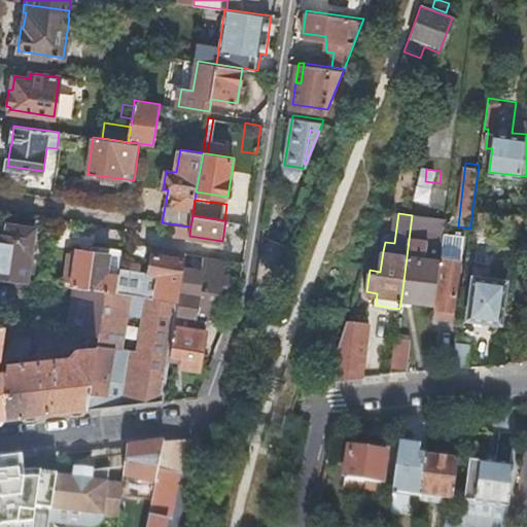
[(447,219),(412,215),(401,297),(435,303),(442,256),(445,233),(447,219)]
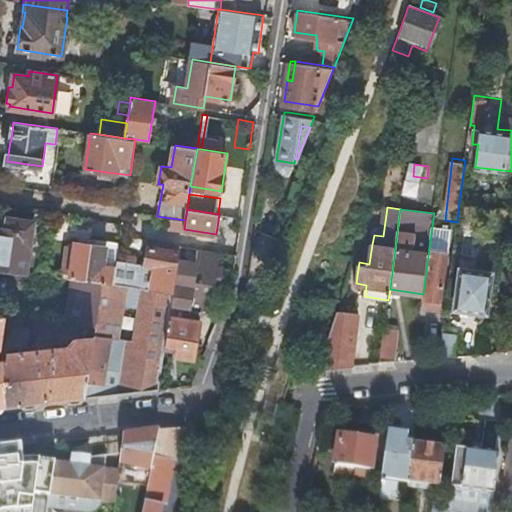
[(5,229),(0,228),(0,268),(27,273),(34,222),(7,218),(5,229)]
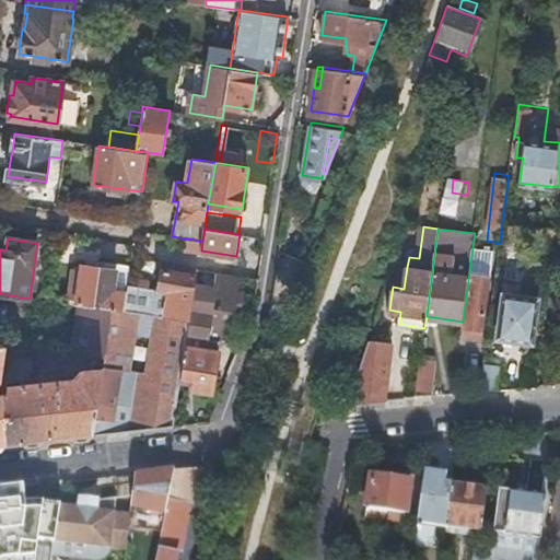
[(493,251),(473,247),(469,272),(471,272),(464,335),(481,337),(493,251)]
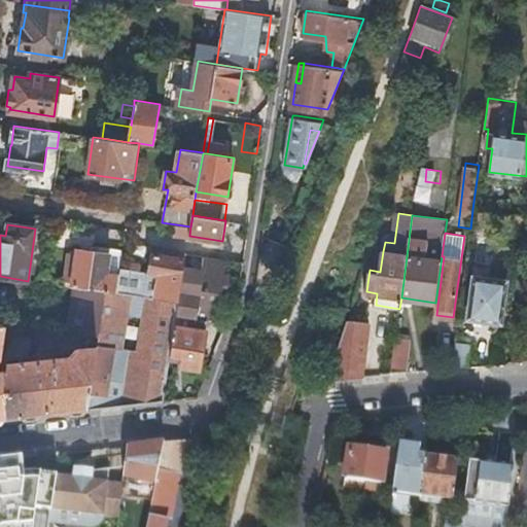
[(121,268),(123,268),(125,251),(111,249),(111,254),(78,249),(77,254),(68,253),(64,280),(74,282),(73,286),(107,291),(118,292),(121,268)]
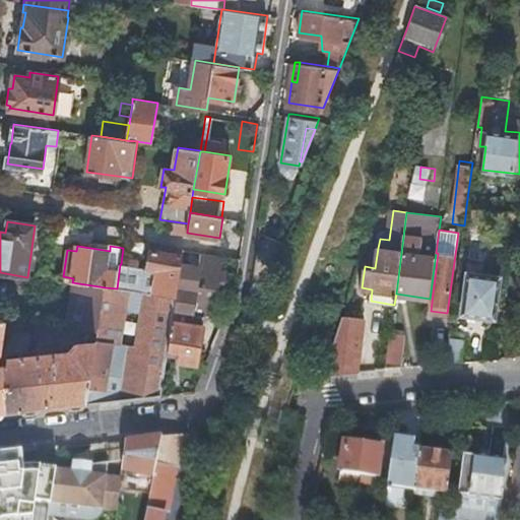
[(177,298),(184,255),(151,250),(148,268),(121,264),(120,264),(117,288),(132,291),(154,295),(177,298)]
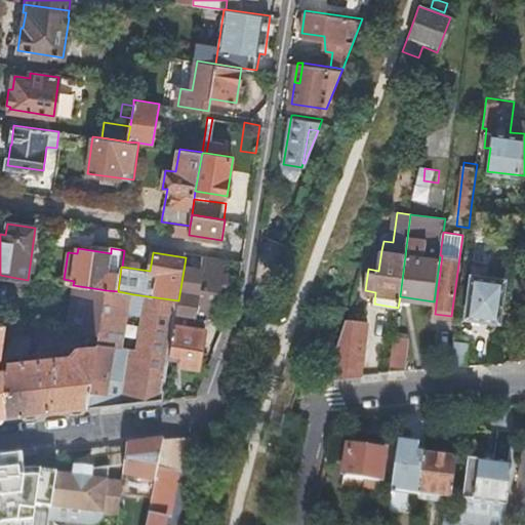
[(180,305),(177,305),(176,315),(195,318),(196,307),(217,311),(220,292),(227,293),(229,276),(223,275),(225,265),(203,261),(202,271),(187,269),(180,305)]
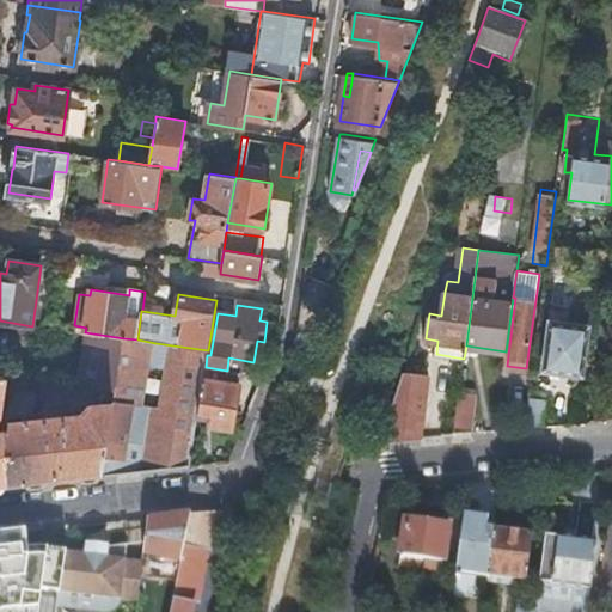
[(551,320),(544,368),(581,373),(587,325),(551,320)]
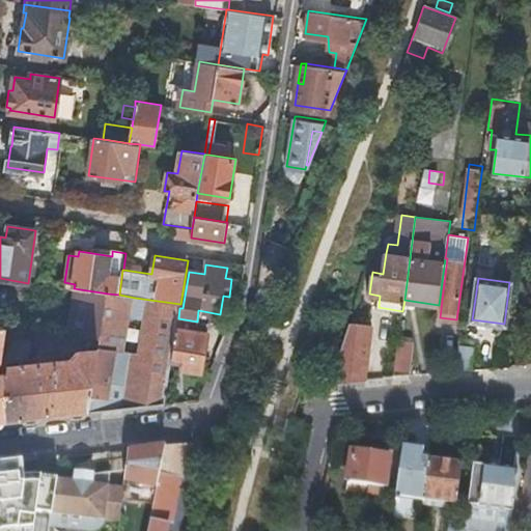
[(101,339),(108,294),(74,288),(66,335),(88,337),(101,339)]
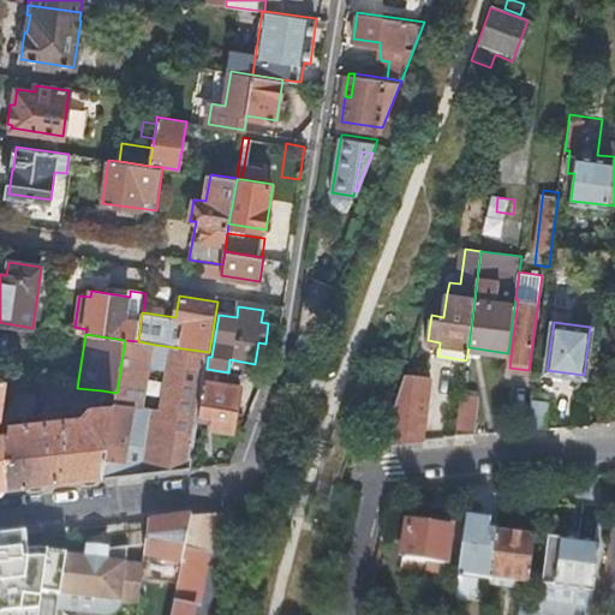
[(208,357),(209,352),(183,348),(156,345),(138,341),(125,340),(117,393),(103,477),(123,475),(133,405),(154,408),(143,472),(191,467),(198,419),(204,381),(207,369),(208,357)]
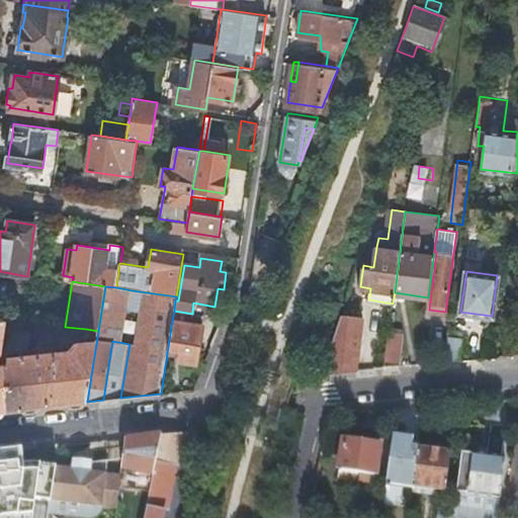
[(363,317),(344,314),(324,372),(357,369),(363,317)]
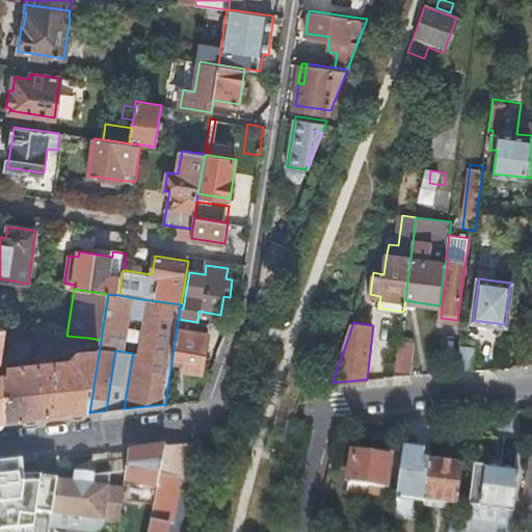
[(8,326),(0,325),(0,421),(5,421),(2,396),(8,396),(7,373),(0,373),(0,349),(2,336),(7,336),(8,326)]
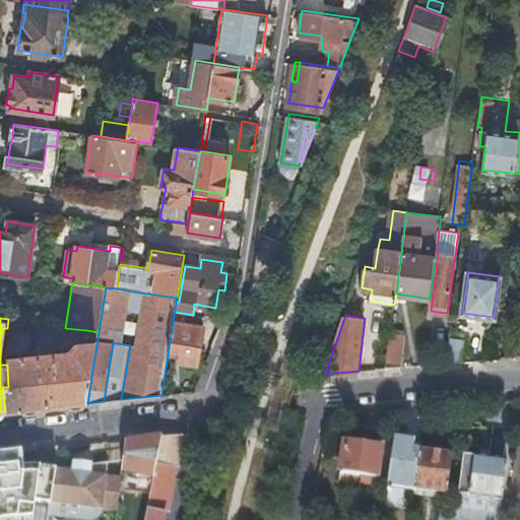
[(204,327),(173,322),(168,354),(176,355),(177,351),(181,352),(180,361),(199,364),(204,327)]
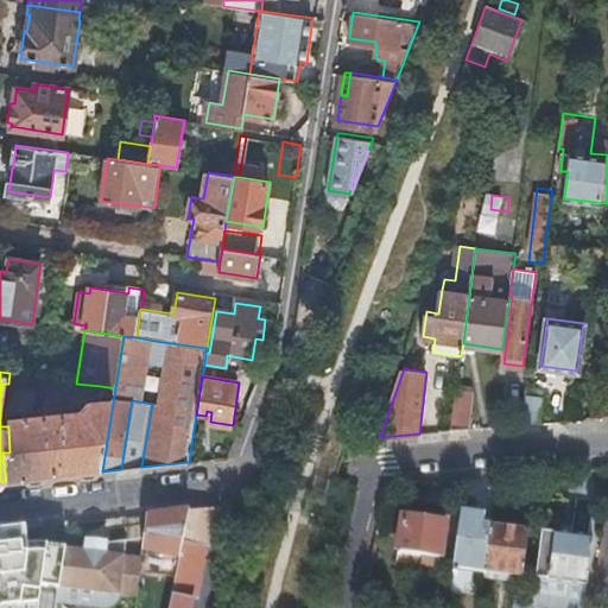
[(102,472),(115,388),(101,386),(99,401),(89,403),(81,411),(37,416),(37,417),(8,419),(8,426),(10,453),(2,453),(6,481),(102,472)]
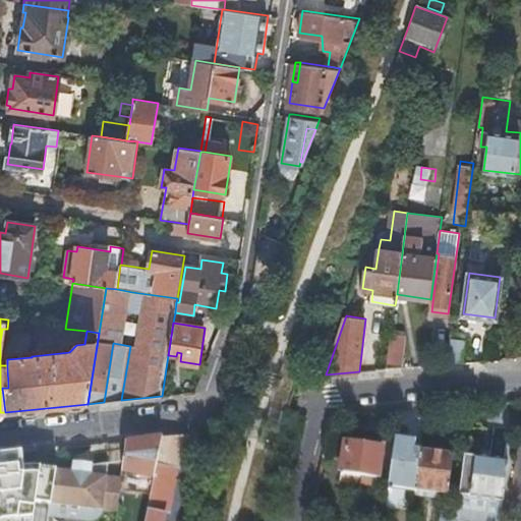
[(387,368),(402,367),(406,335),(392,333),(387,368)]
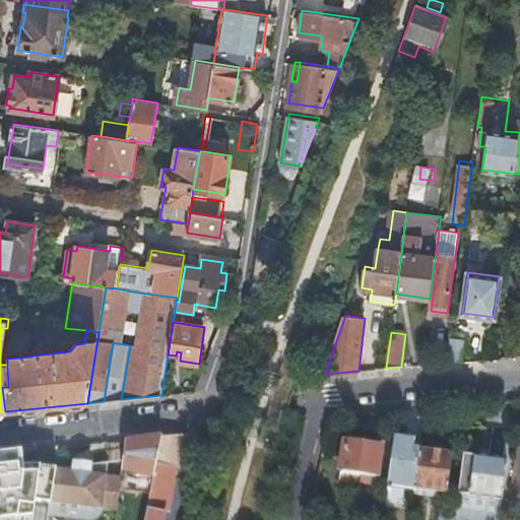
[(113,342),(104,401),(121,399),(130,345),(113,342)]
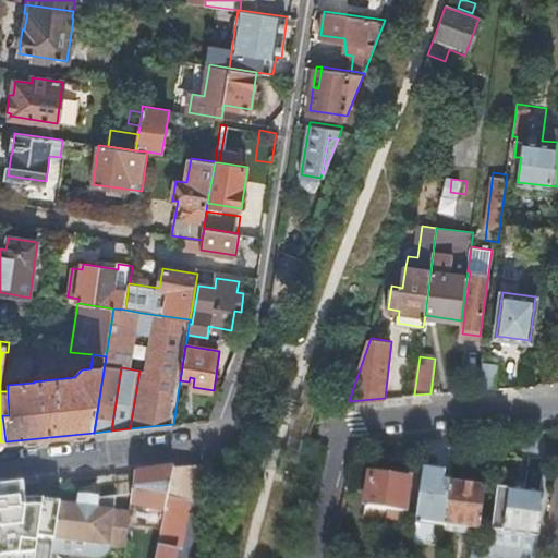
[(164,510),(154,557),(184,557),(189,547),(177,545),(185,497),(196,499),(206,463),(171,466),(164,510)]
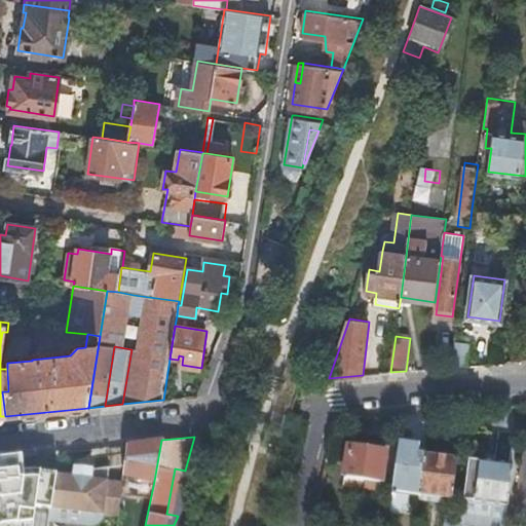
[(122,474),(154,481),(161,440),(126,443),(122,474)]
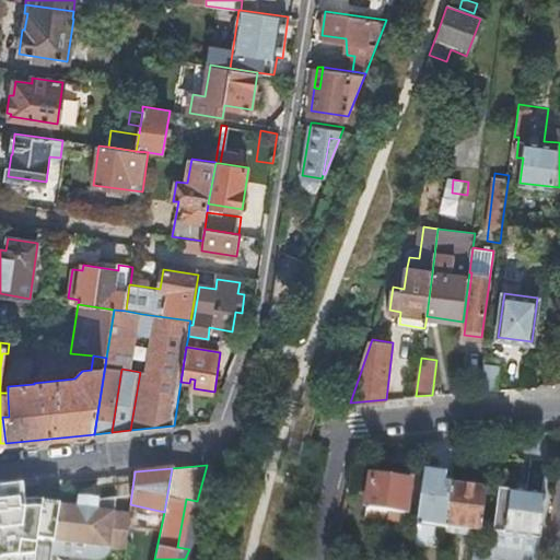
[(436,525),(445,526),(451,482),(443,481),(444,473),(424,470),(415,544),(433,547),(436,525)]
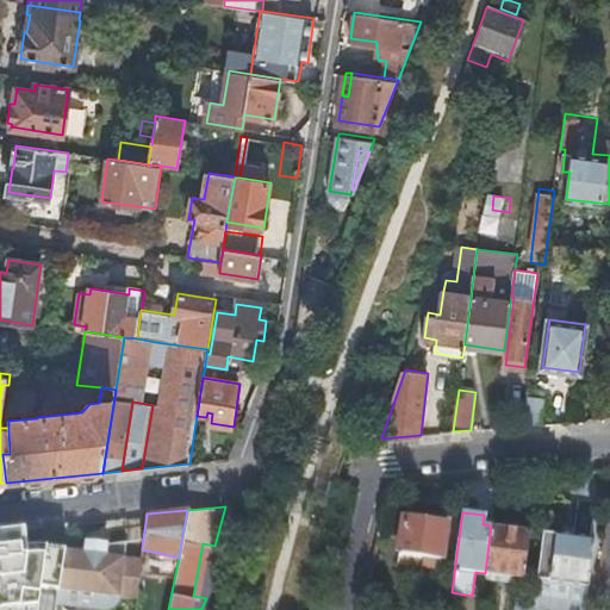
[(397,561),(439,567),(446,522),(404,516),(397,561)]
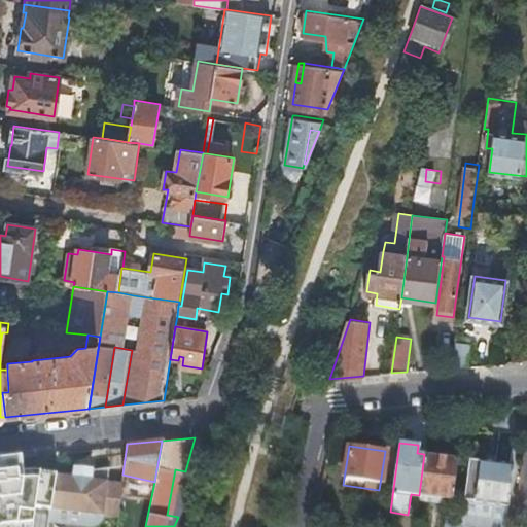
[(424,454),(419,495),(452,499),(457,458),(424,454)]
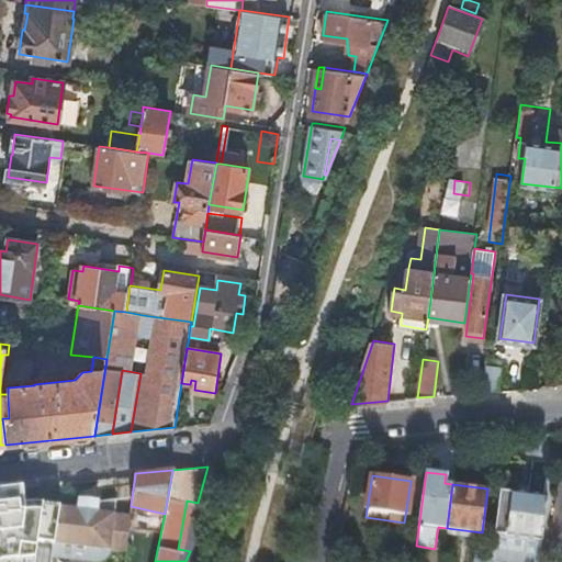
[(548,496),(501,490),(495,534),(541,539),(548,496)]
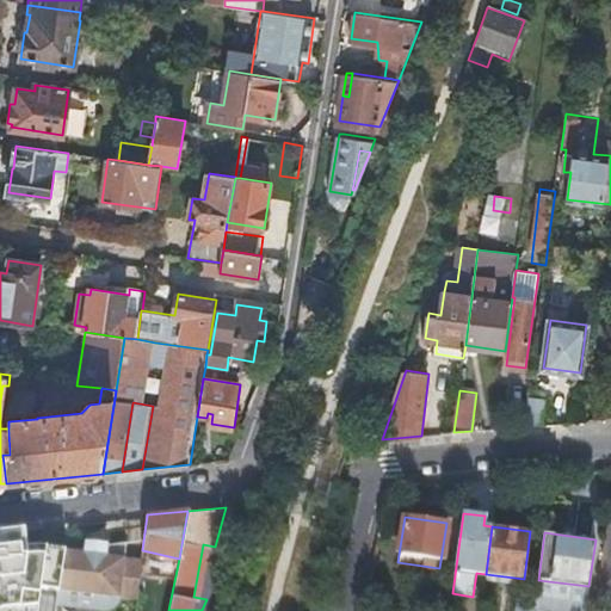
[(65,549),(56,609),(72,610),(109,610),(113,608),(118,602),(118,596),(129,597),(135,557),(124,556),(125,541),(84,548),(84,551),(65,549)]
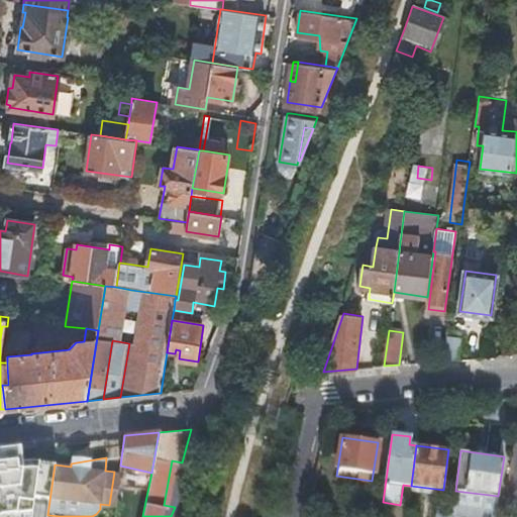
[(28,516),(46,516),(47,515),(55,464),(20,459),(18,475),(16,489),(10,489),(9,497),(42,502),(41,509),(38,508),(38,513),(29,512),(28,516)]
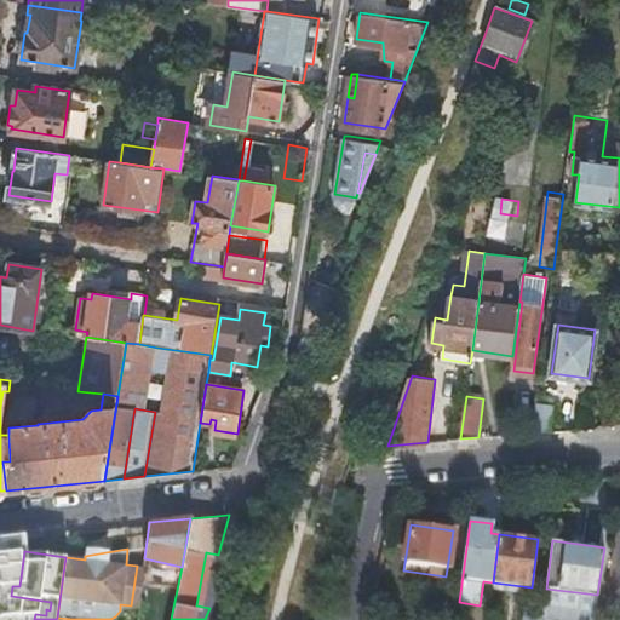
[(223,556),(218,555),(206,552),(196,606),(210,608),(223,556)]
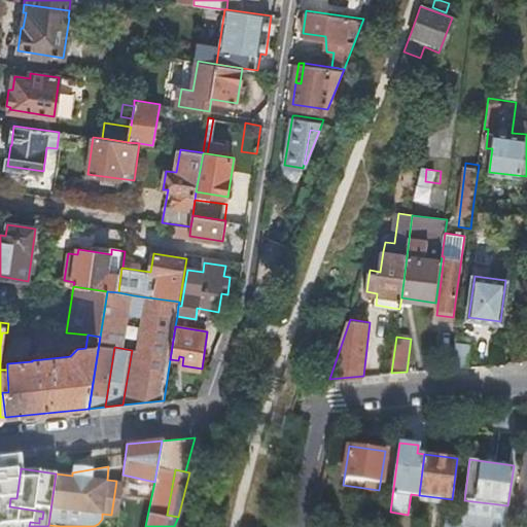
[(111,515),(117,516),(118,513),(123,482),(116,481),(111,515)]
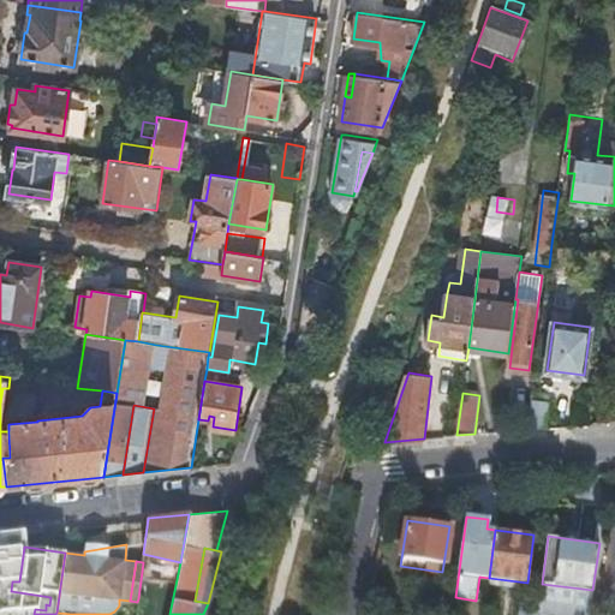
[(135,614),(153,614),(151,614),(153,599),(138,598),(137,602),(135,614)]
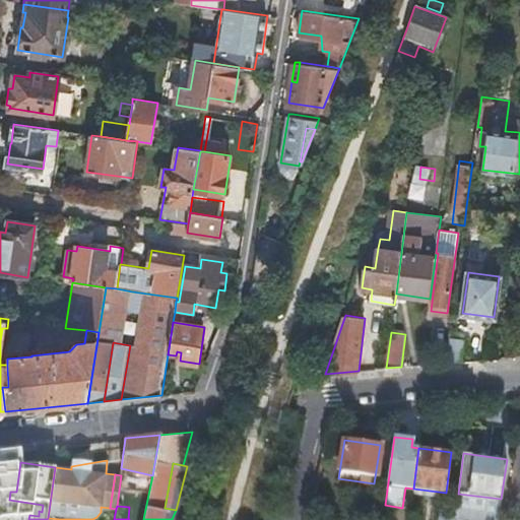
[(438,519),(454,519),(456,509),(441,507),(438,519)]
